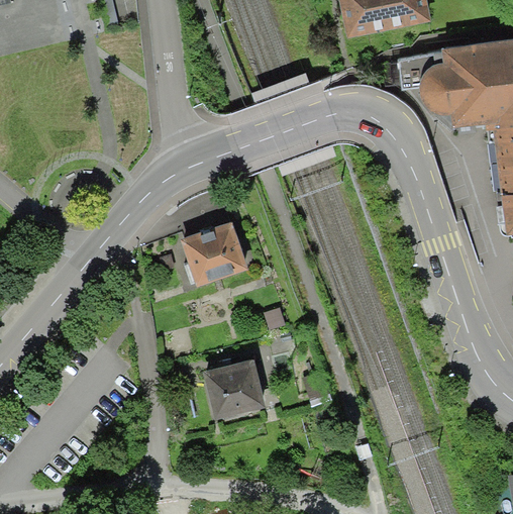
[(95,0),(103,30),(115,27),(108,0),(95,0)]
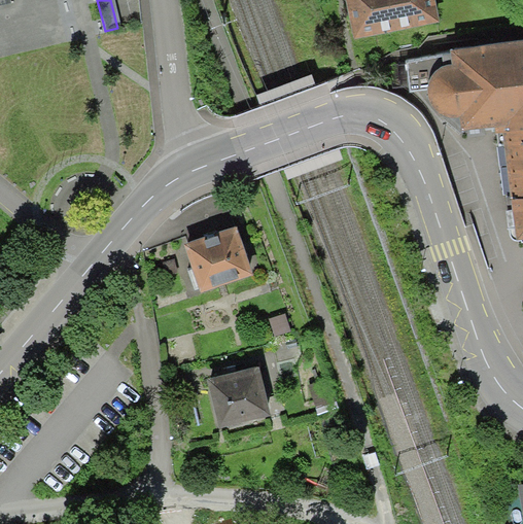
[(434,0),(347,0),(354,37),(370,34),(431,23),(440,22),(434,0)]
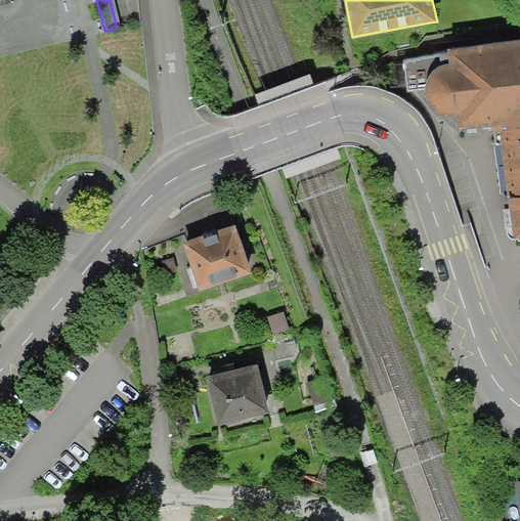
[(519,41),(449,49),(400,59),(402,91),(423,90),(433,106),(446,112),(457,124),(491,120),(494,144),(502,143),(513,231),(519,230),(519,41)]
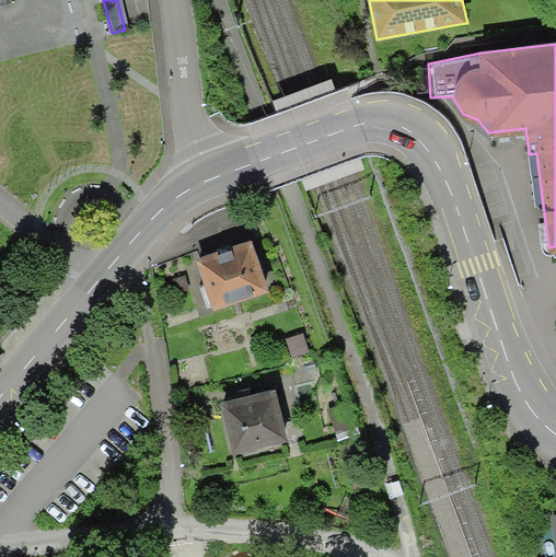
[(252,244),(199,263),(216,312),(269,293),(252,244)]
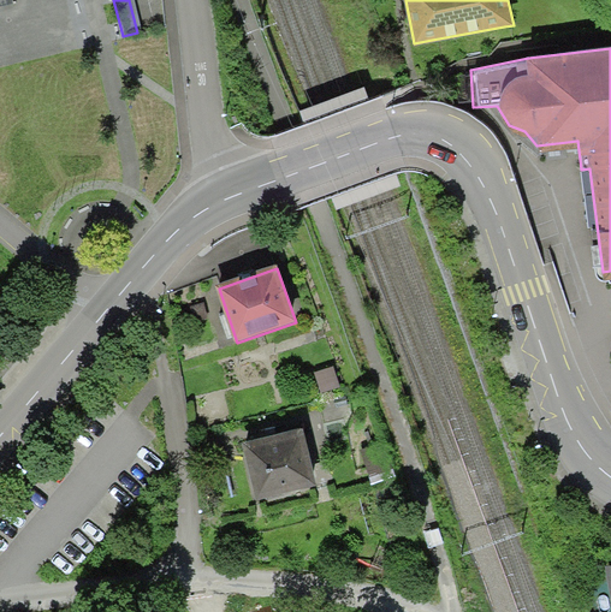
[(202,307),(189,310),(194,326),(207,321),(202,307)]
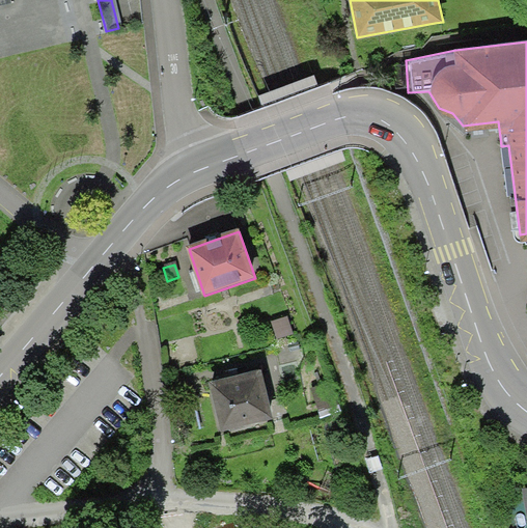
[(262,373),(211,385),(222,433),(274,421),(262,373)]
